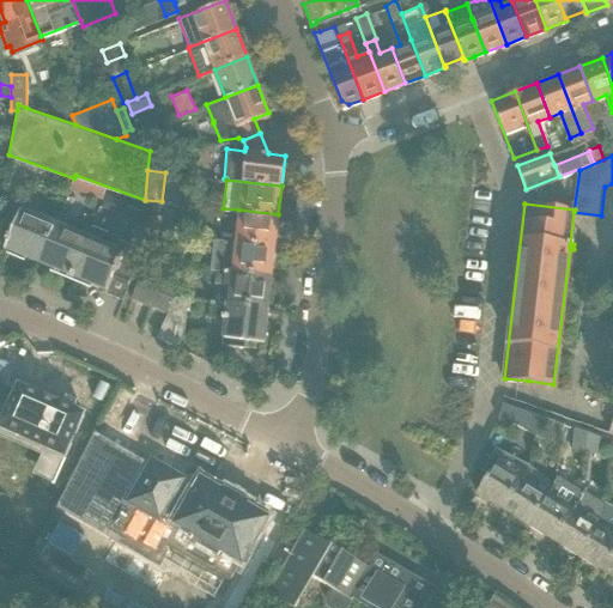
[(25,254),(40,259),(56,218),(26,206),(25,210),(20,207),(8,235),(7,233),(5,239),(6,239),(4,248),(5,248),(5,247),(24,255),(25,254)]
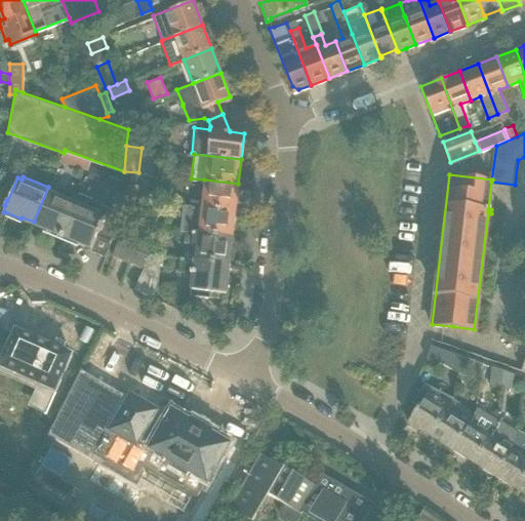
[(58,235),(59,236),(78,191),(51,179),(48,187),(34,222),(43,226),(43,227),(58,234),(58,235)]
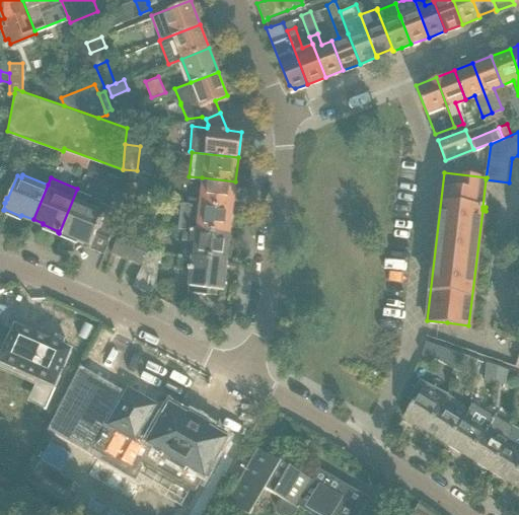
[(202,177),(199,203),(232,207),(235,181),(202,177)]
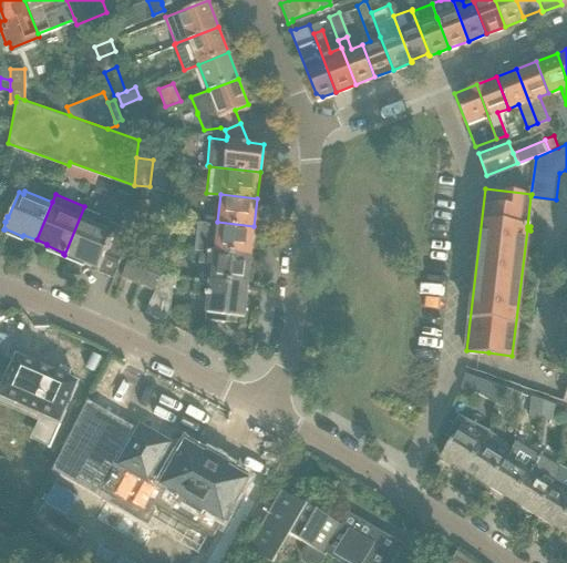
[(137,197),(135,213),(148,214),(150,198),(137,197)]
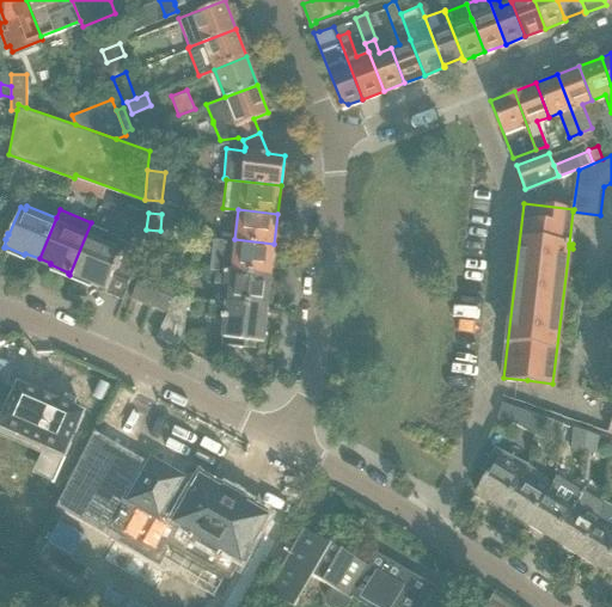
[(91,222),(69,275),(72,275),(72,274),(91,282),(91,280),(105,286),(104,288),(105,289),(111,274),(128,281),(136,262),(139,244),(118,235),(118,234),(91,222)]
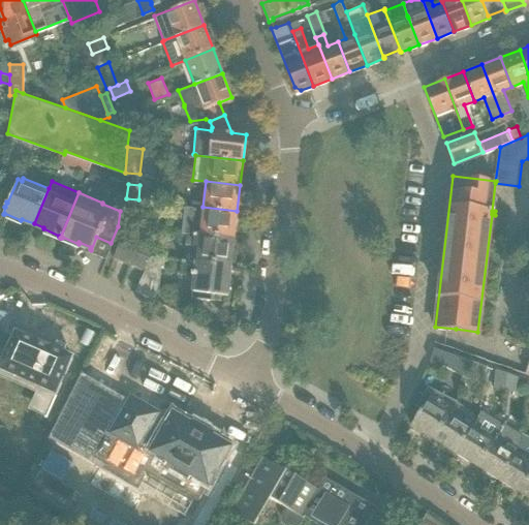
[(138,199),(126,198),(125,214),(136,216),(138,199)]
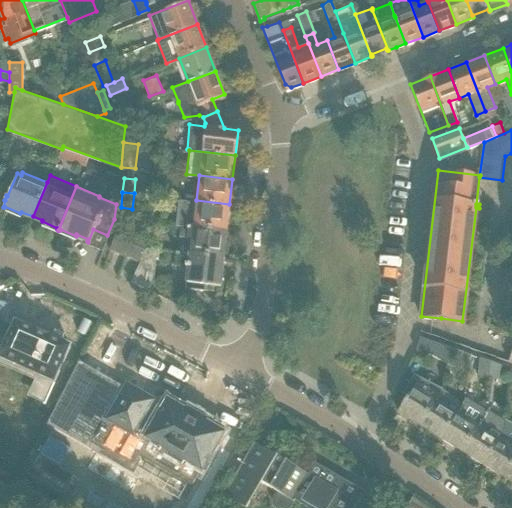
[(229,204),(196,200),(179,198),(176,223),(181,223),(226,229),(229,204)]
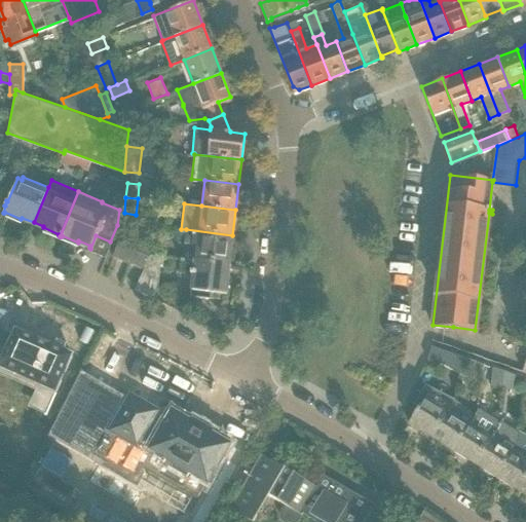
[(112,254),(128,261),(139,236),(122,229),(112,254)]
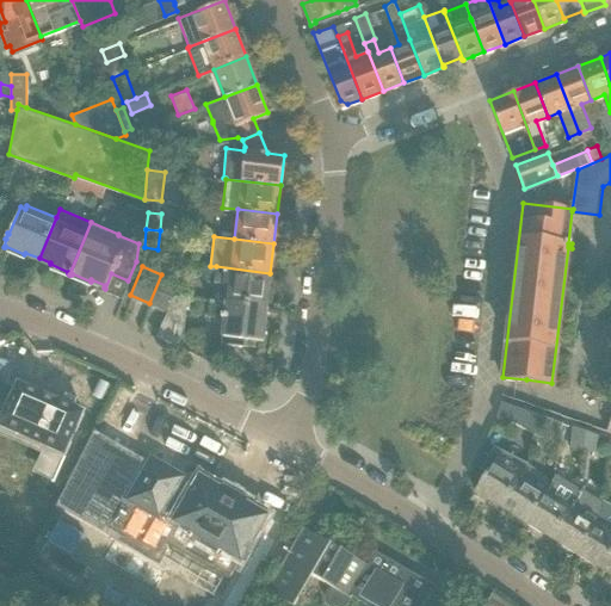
[(215,280),(223,282),(224,282),(222,301),(266,305),(270,273),(216,266),(215,280)]
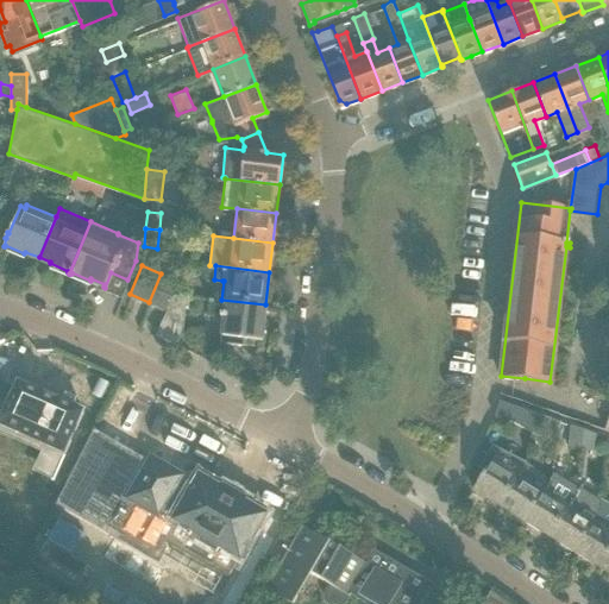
[(161,274),(149,302),(167,309),(155,332),(181,345),(184,313),(184,310),(186,304),(188,304),(189,296),(174,294),(179,282),(161,274)]
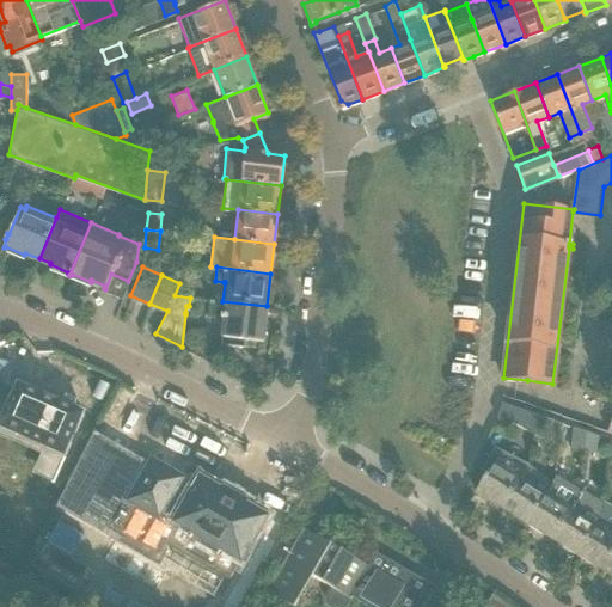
[(267,306),(222,301),(210,299),(208,316),(225,318),(221,342),(244,344),(244,338),(263,341),(267,306)]
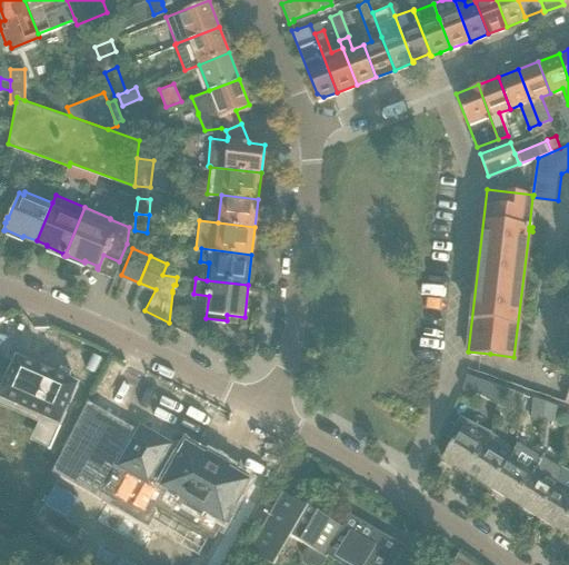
[(0,385),(0,397),(60,423),(78,383),(17,356),(2,386),(0,385)]
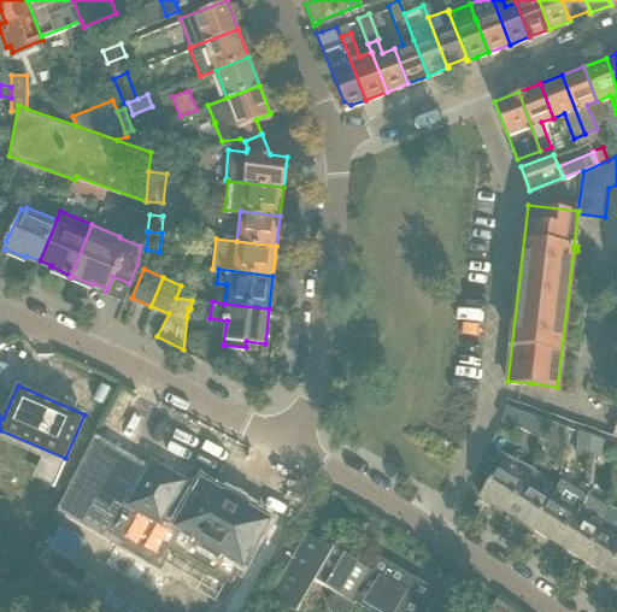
[(506,404),(501,418),(518,424),(524,410),(512,406),(506,404)]
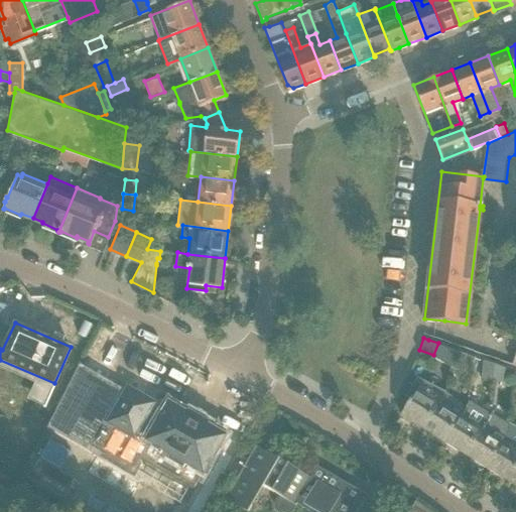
[(457,350),(450,365),(461,368),(466,353),(457,350)]
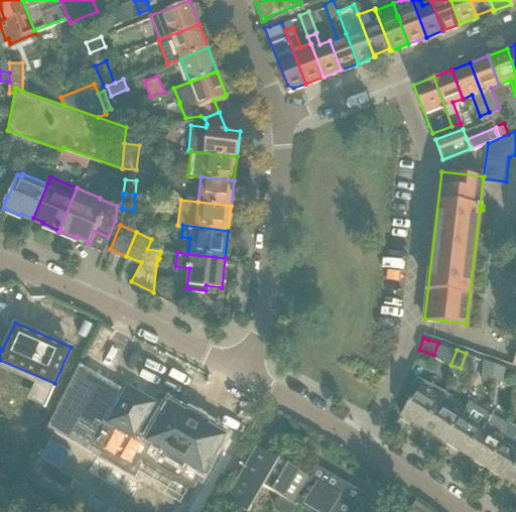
[(484,358),(481,377),(492,379),(494,362),(484,358)]
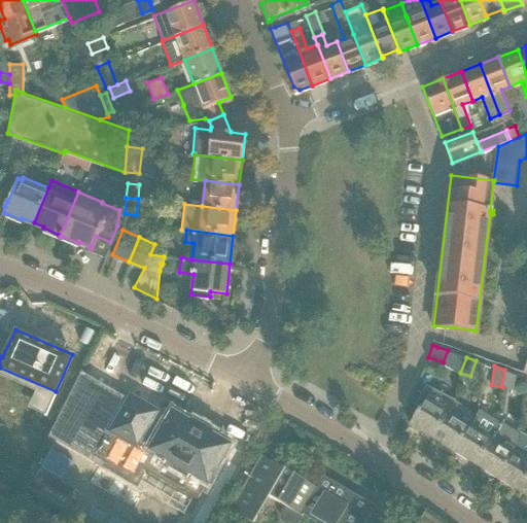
[(505,370),(502,387),(514,388),(516,374),(505,370)]
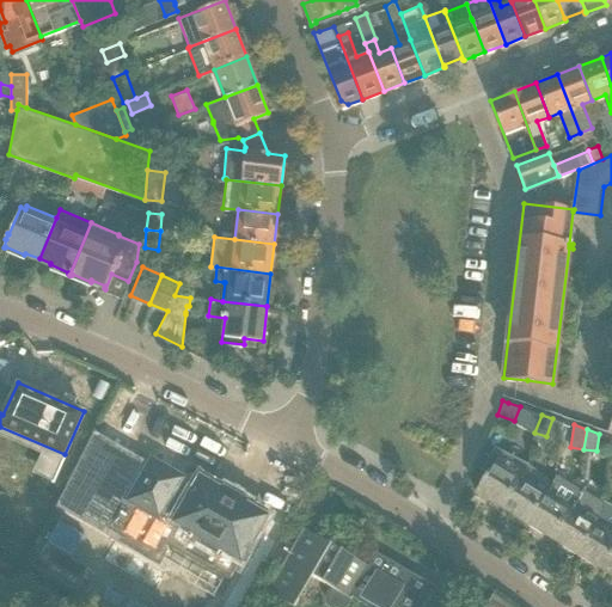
[(488,471),(476,491),(495,502),(496,500),(505,504),(526,470),(528,463),(495,446),(483,468),(488,471)]
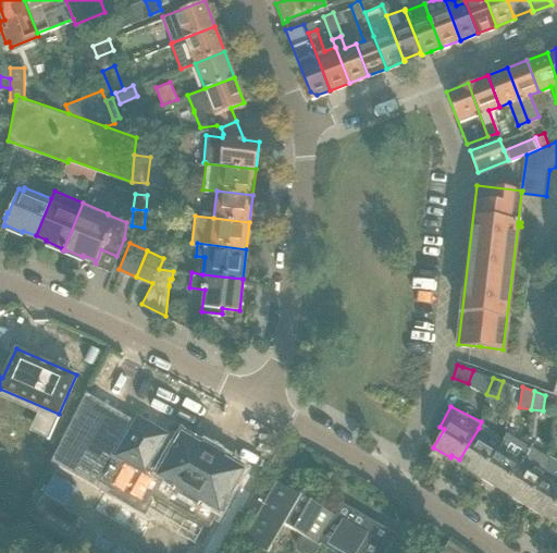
[(82,420),(63,452),(64,453),(64,452),(67,454),(65,458),(113,487),(114,483),(120,487),(145,501),(151,490),(153,492),(151,494),(164,501),(165,499),(168,501),(169,499),(193,512),(192,514),(194,515),(193,518),(205,525),(206,523),(208,524),(209,523),(210,523),(219,507),(231,488),(242,469),(222,457),(220,462),(199,450),(201,445),(183,434),(177,444),(163,437),(165,433),(138,417),(123,444),(108,437),(109,435),(104,432),(103,433),(82,420)]
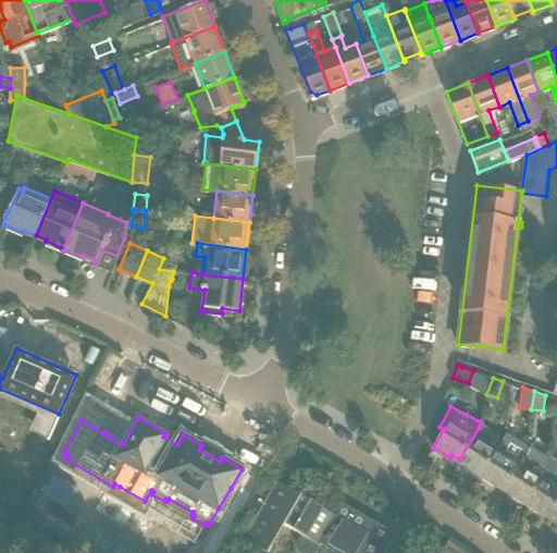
[(465,466),(480,476),(500,442),(479,428),(459,459),(467,464),(465,466)]
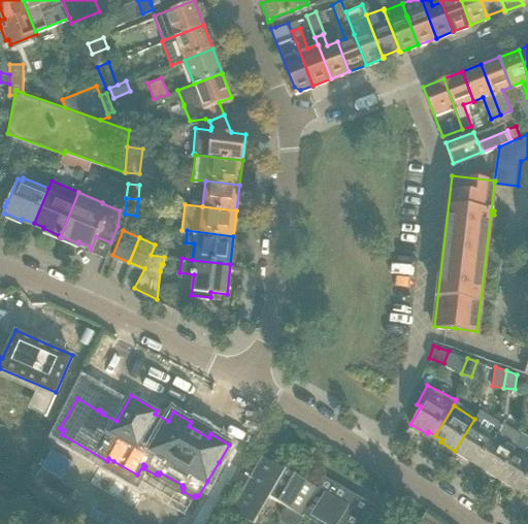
[(471,457),(477,462),(496,432),(474,419),(455,451),(469,460),(471,457)]
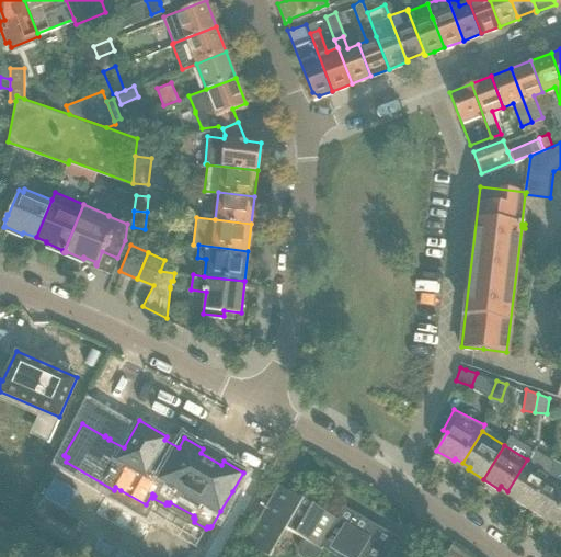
[(526,462),(507,491),(515,496),(514,498),(529,508),(552,470),(552,469),(553,459),(534,448),(527,459),(526,462)]
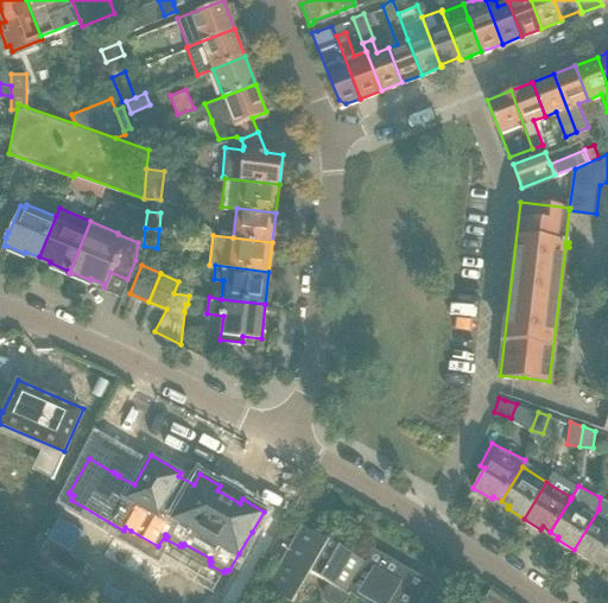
[(593,558),(600,562),(607,548),(607,515),(599,509),(574,550),(591,560),(593,558)]
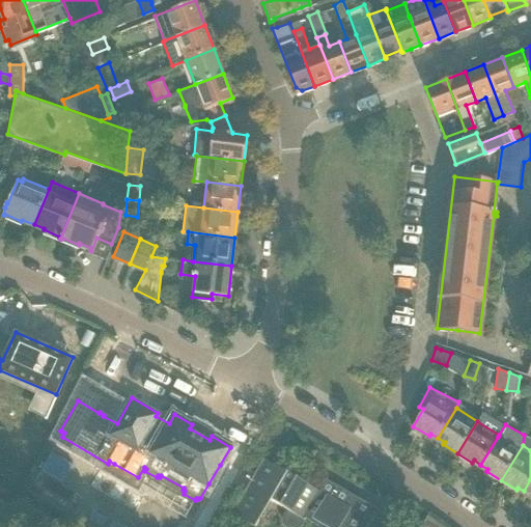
[(262,455),(254,471),(230,511),(255,526),(259,519),(256,508),(264,494),(288,508),(287,509),(286,509),(285,510),(284,511),(284,514),(283,515),(283,517),(283,518),(283,519),(284,521),(284,522),(285,522),(286,524),(288,525),(290,526),(294,526),(296,526),(298,525),(300,524),(301,523),(302,522),(302,521),(303,519),(303,518),(303,517),(304,518),(305,516),(324,526),(365,526),(378,506),(326,476),(325,477),(326,478),(319,489),(300,477),(300,478),(298,478),(283,470),(283,468),(262,455)]
